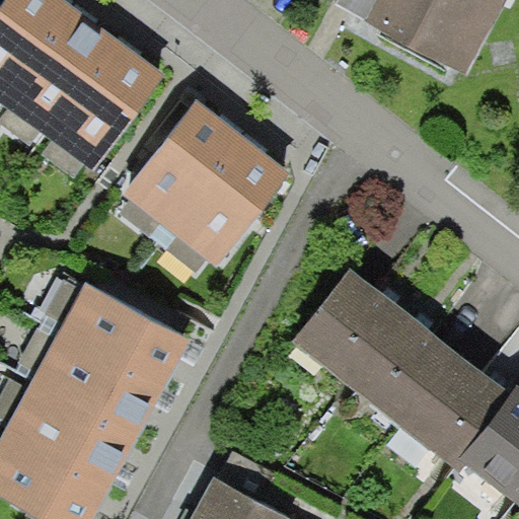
[(67,0),(8,0),(0,11),(0,99),(96,171),(168,76),(128,45),(84,12),(67,0)]
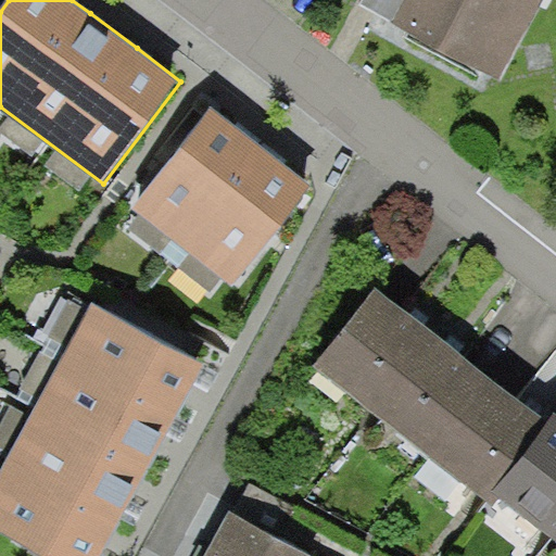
[(531,0),(368,0),(368,1),(491,71),(531,0)]
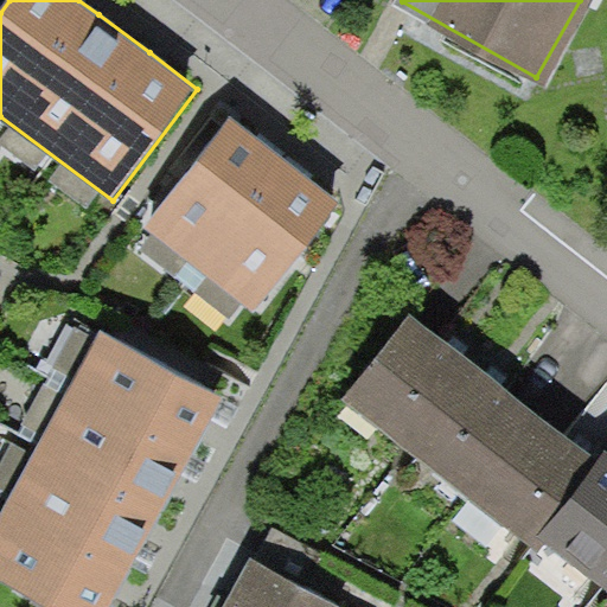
[(266,145),(231,117),(141,234),(255,321),(345,205),(301,172),(266,145)]
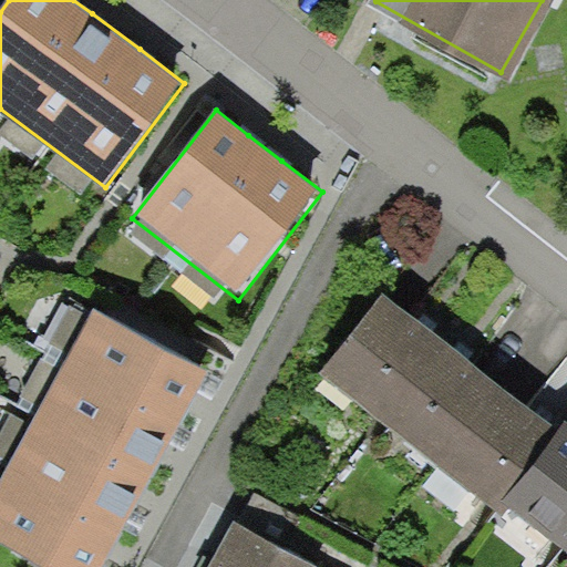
[(394,306),(379,294),(321,373),(502,505),(558,429),(533,409),(462,356),(455,351),(394,306)]
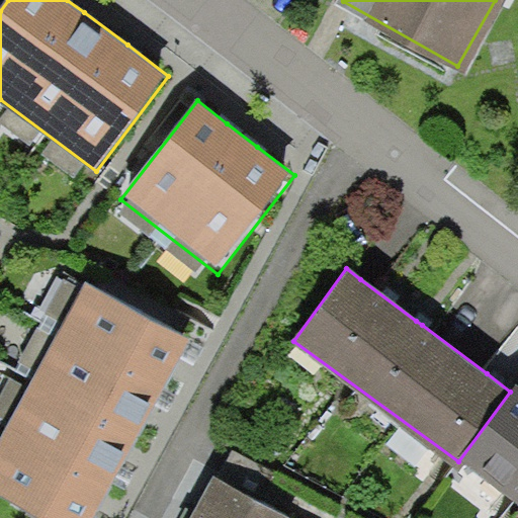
[(0,437),(0,498),(41,517),(88,517),(99,499),(119,462),(149,411),(175,363),(189,338),(84,281),(0,437)]
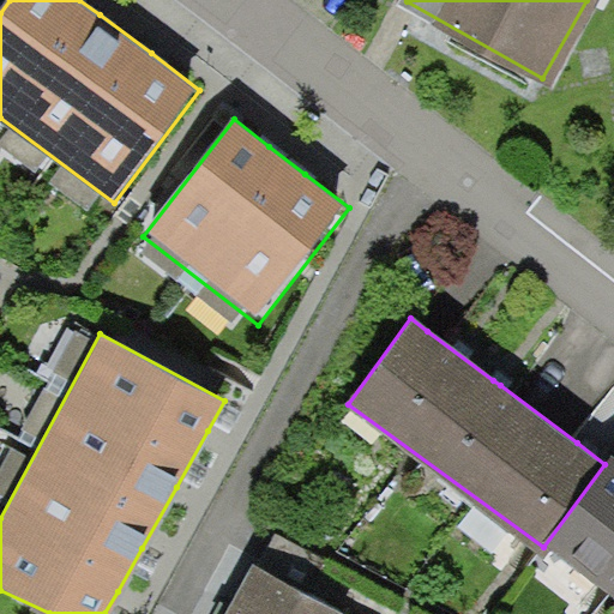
[(543,547),(613,600),(613,470),(605,464),(543,547)]
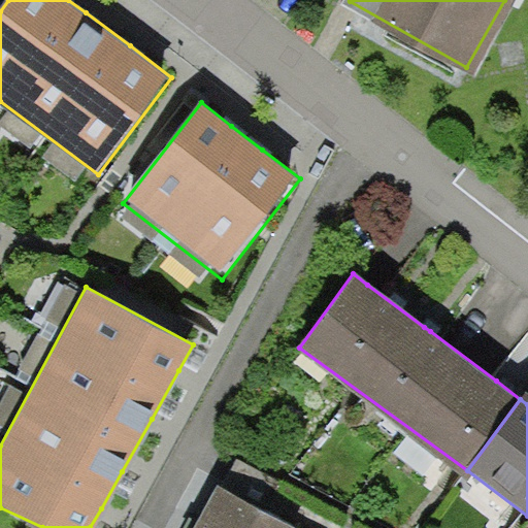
[(291,527),(217,486),(194,526),(192,527),(291,527)]
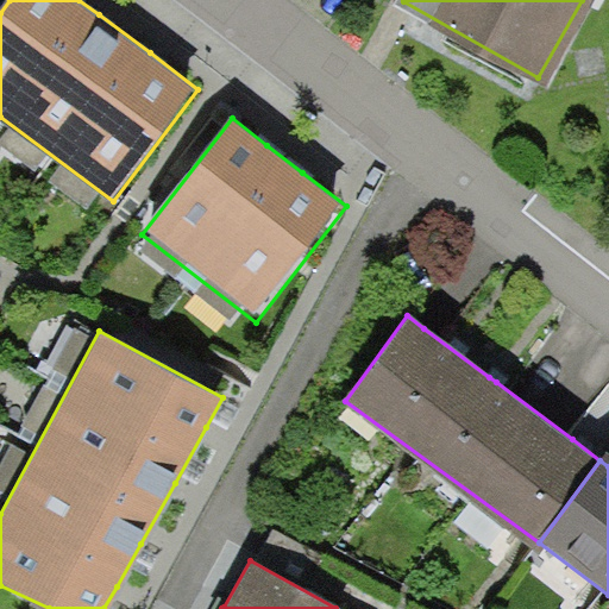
All buildings are outlined.
